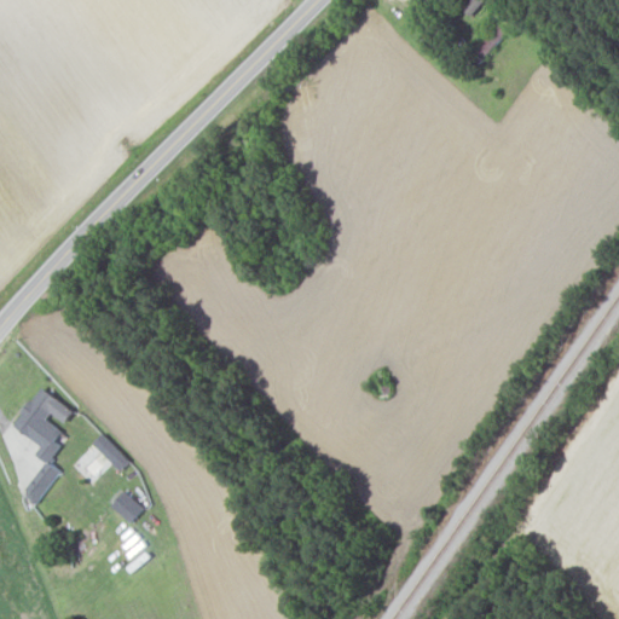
[(484,0),(469,0),(463,7),(472,15),(484,0)]
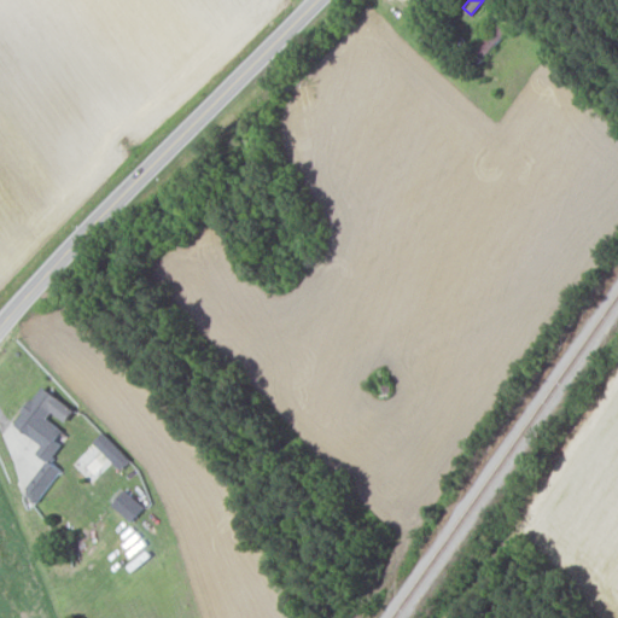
[(505,29),(497,24),(483,44),(491,50),(505,29)]
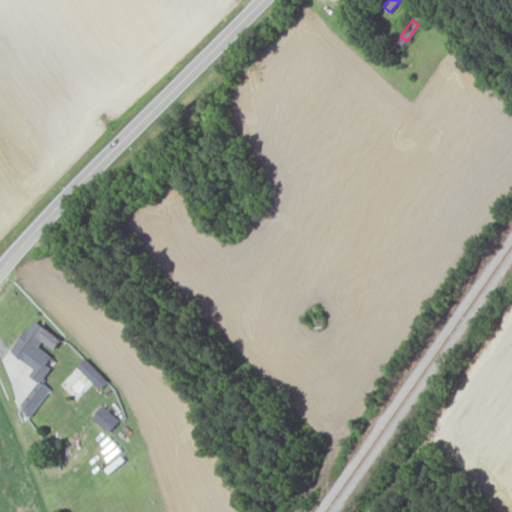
[(61,339),(34,319),(11,351),(35,368),(29,376),(40,383),(51,368),(46,364),(52,356),(38,347),(43,340),(54,349),(61,339)]
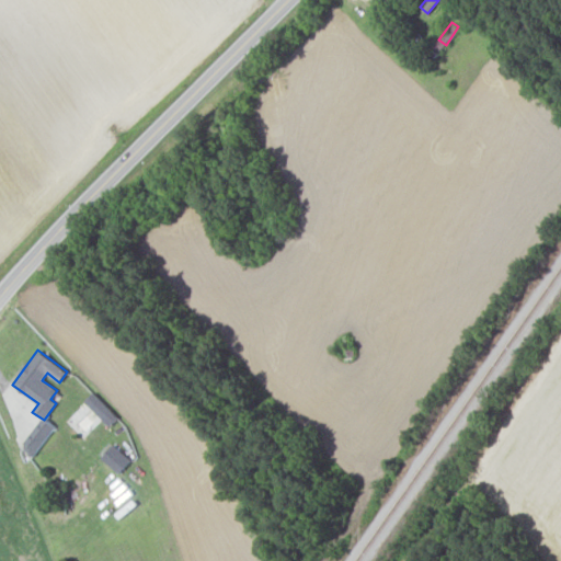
[(109,426),(118,418),(95,392),(86,401),(109,426)]
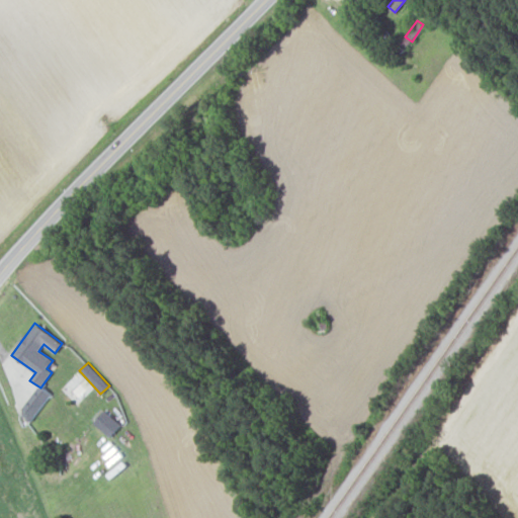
[(52,396),(40,385),(19,409),(30,419),(52,396)]
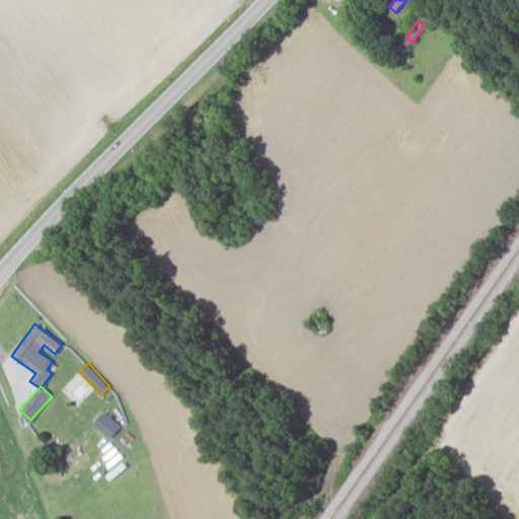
[(110,438),(122,425),(104,412),(94,424),(110,438)]
